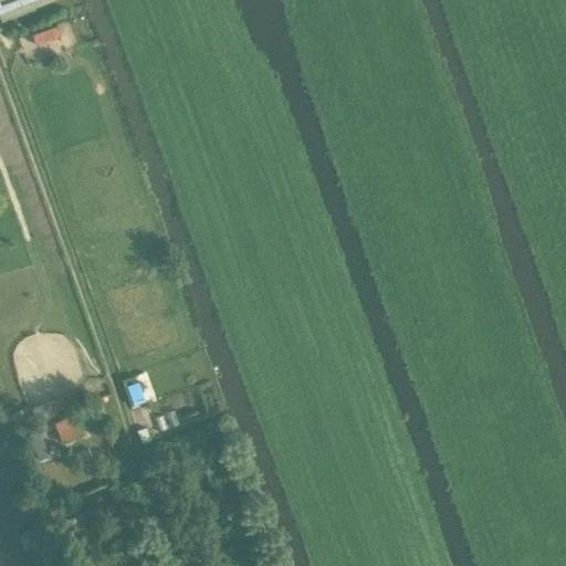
[(0,0),(0,17),(1,22),(63,0),(0,0)]
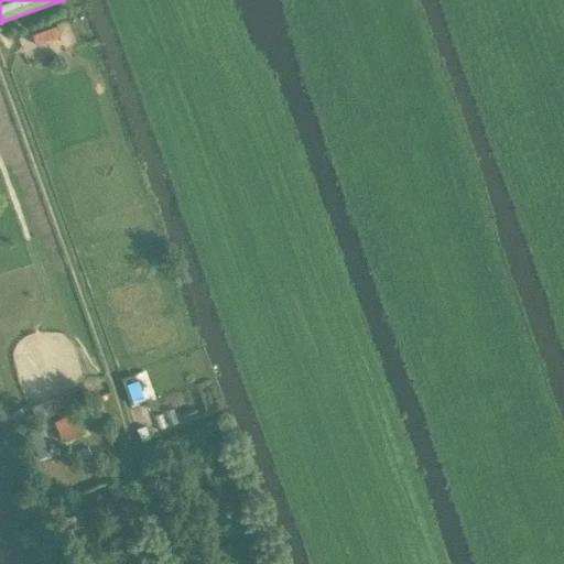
[(77,413),(56,421),(64,440),(85,432),(77,413)]
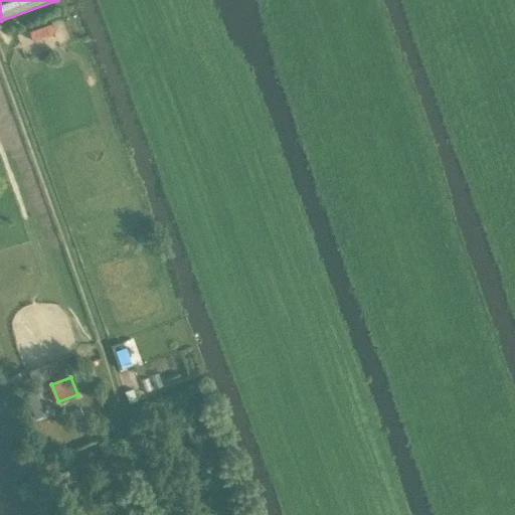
[(133,388),(125,391),(129,402),(137,399),(133,388)]
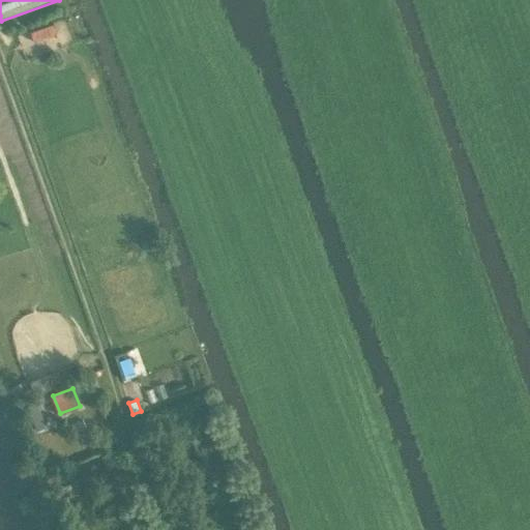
[(40,403),(28,408),(38,431),(50,425),(40,403)]
